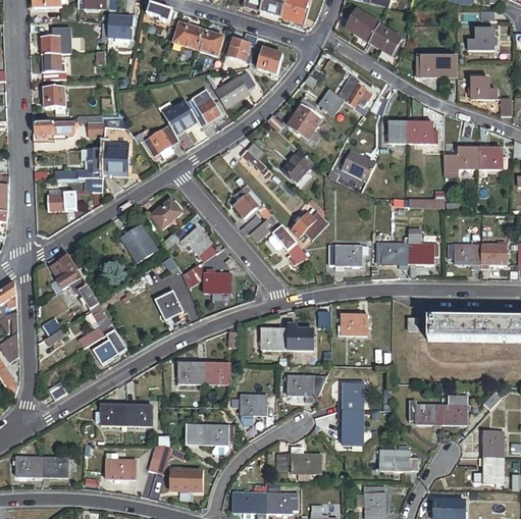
[(79,0),(79,3),(80,3),(80,7),(106,8),(105,0),(79,0)]
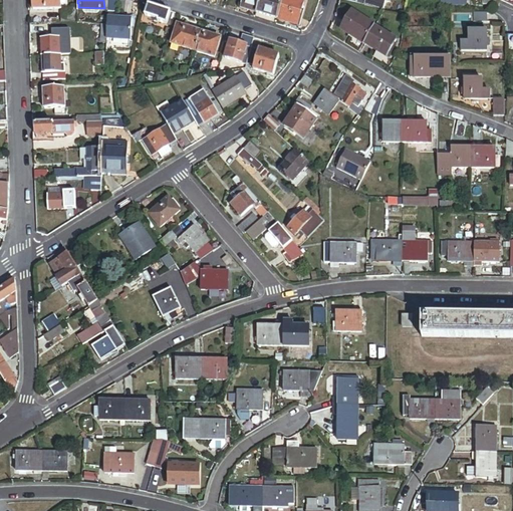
[(107,0),(107,9),(116,9),(116,0),(107,0)]
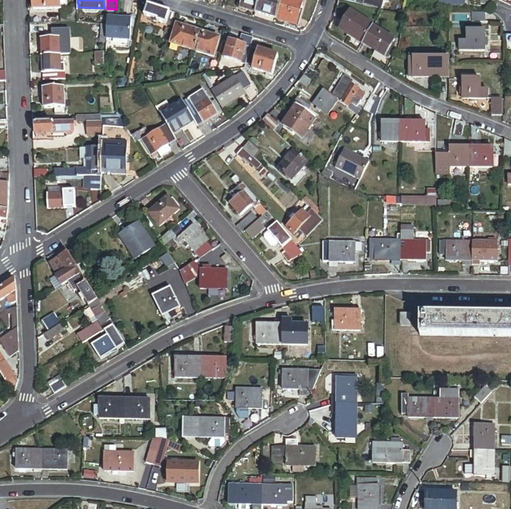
[(241,0),(240,6),(255,10),(258,0),(241,0)]
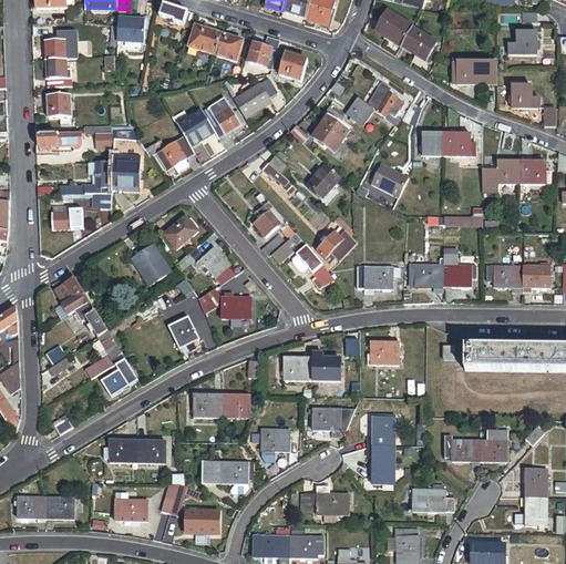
[(286,0),(283,11),(306,19),(312,0),(286,0)]
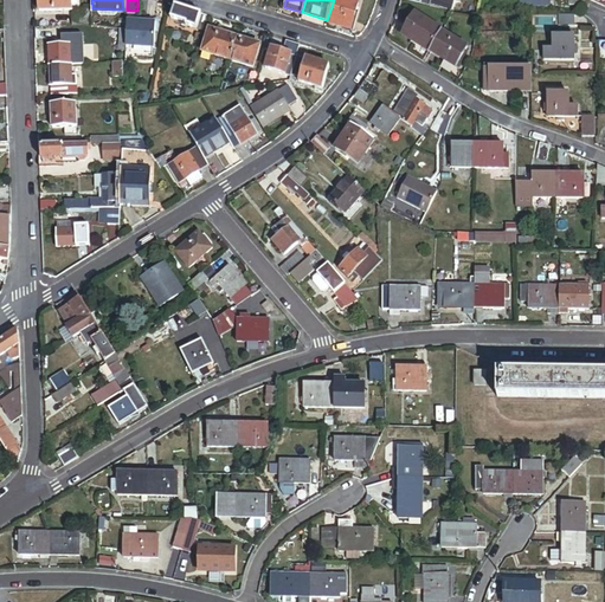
[(334,0),(327,20),(351,27),(358,0),(334,0)]
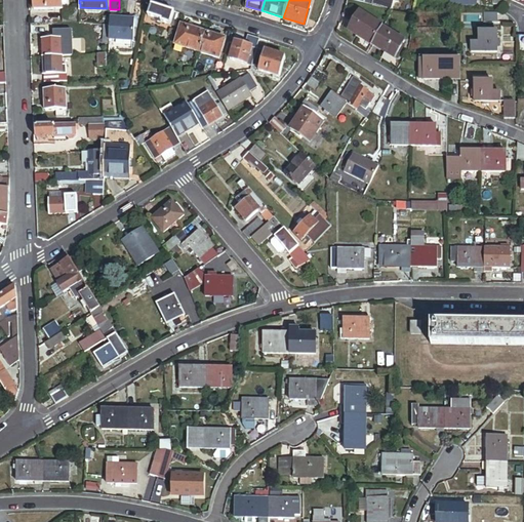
[(373,0),(372,4),(391,8),(393,0),(373,0)]
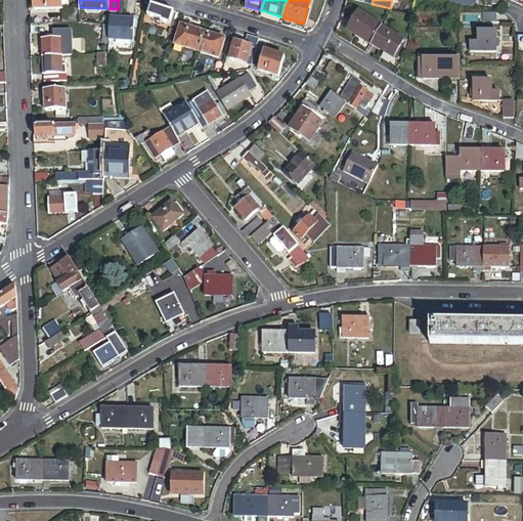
[(178,12),(151,4),(147,14),(158,17),(161,18),(161,19),(175,25),(178,12)]
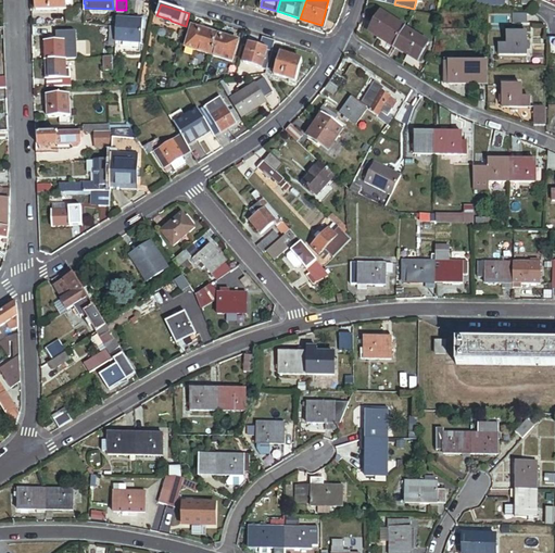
[(84,21),(84,7),(65,8),(66,22),(84,21)]
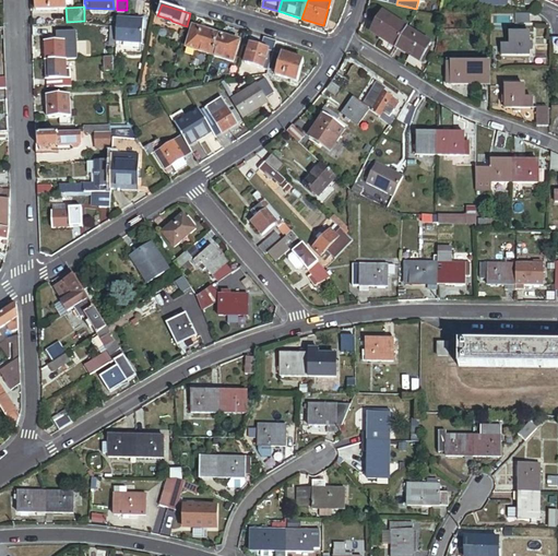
[(144,12),(117,15),(117,25),(117,26),(119,43),(147,39),(144,12)]
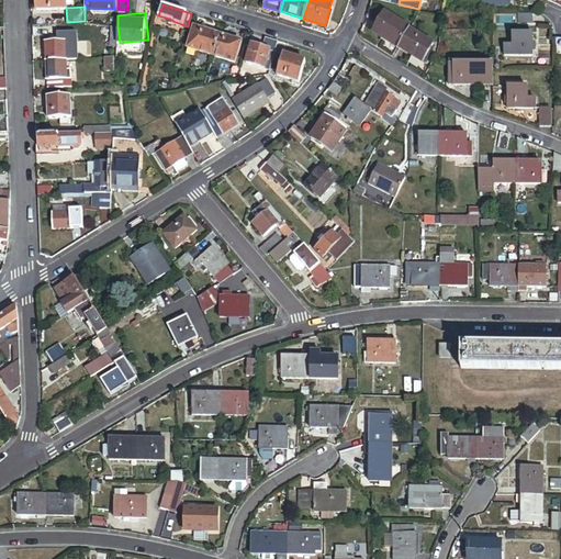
[(408,26),(408,25),(384,12),(373,32),(396,45),(408,26)]
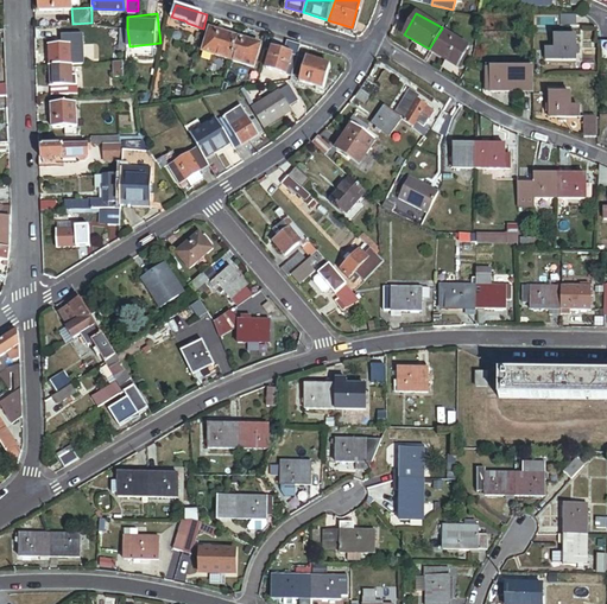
[(231,59),(238,36),(209,27),(202,50),(231,59)]
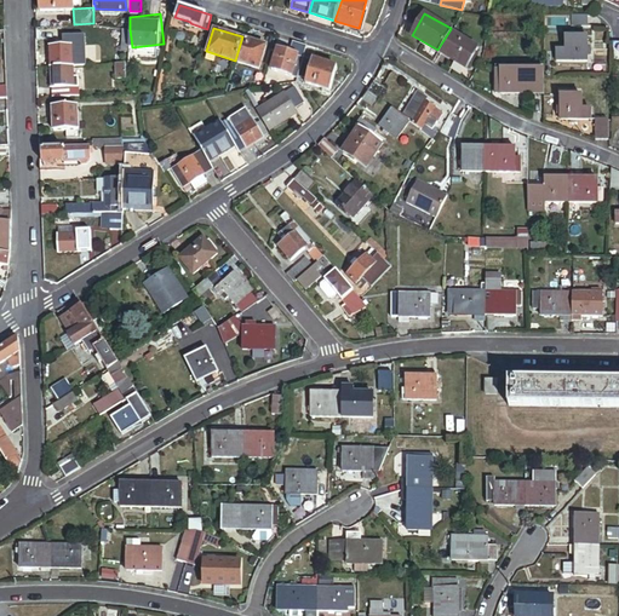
[(477,46),(451,29),(437,50),(465,67),(477,46)]
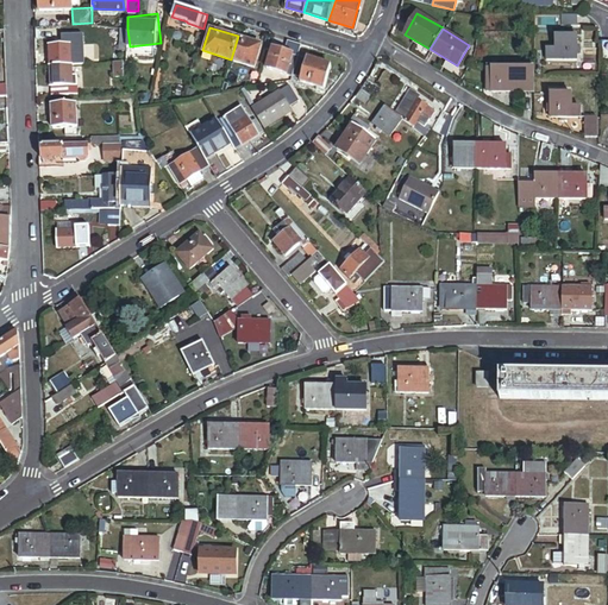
[(572,35),(551,35),(551,46),(543,48),(543,58),(572,58),(572,35)]
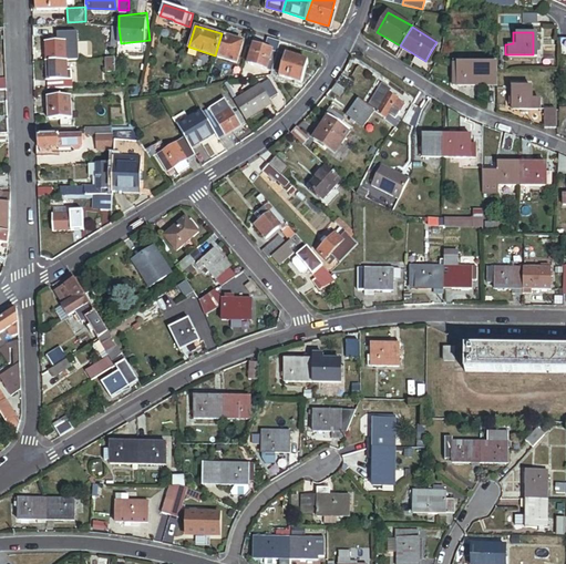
[(243,40),(222,33),(215,55),(236,62),(243,40)]
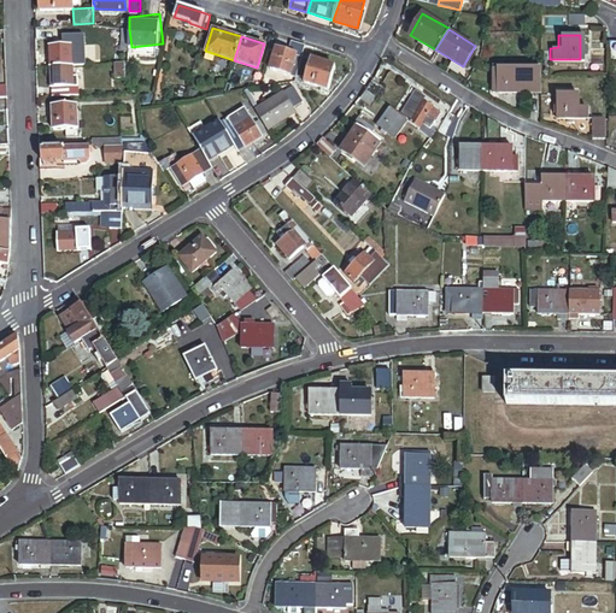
[(305,43),(291,40),(288,48),(287,51),(285,51),(276,48),(270,68),(295,76),(295,74),(301,56),(305,43)]
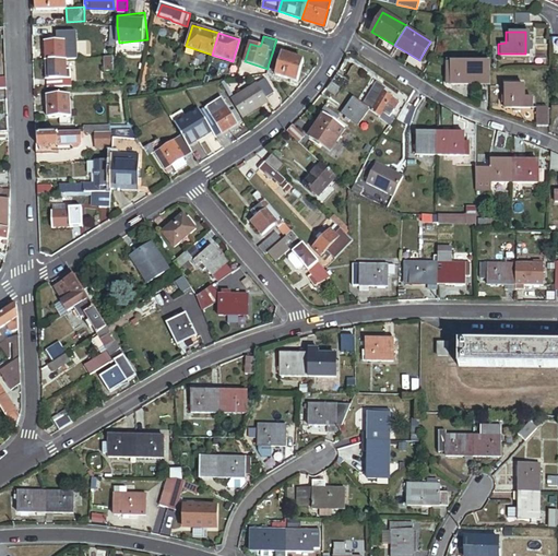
[(46,58),(66,58),(64,48),(76,48),(76,38),(46,38),(46,58)]
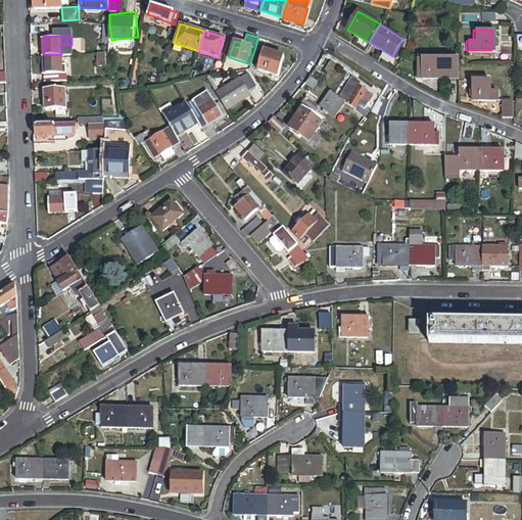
[(263,49),(255,47),(250,62),(258,65),(263,49)]
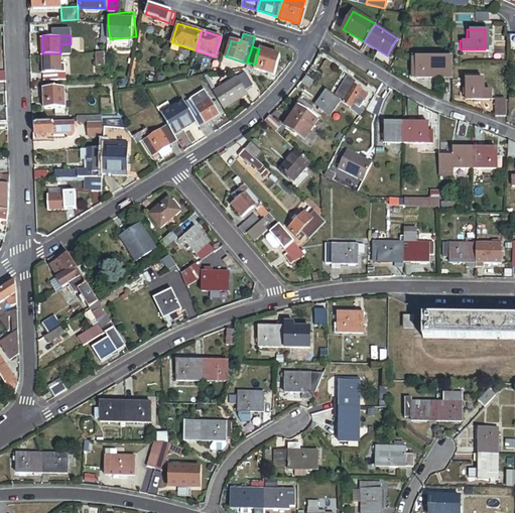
[(259,48),(255,65),(253,69),(273,75),(279,55),(259,48)]
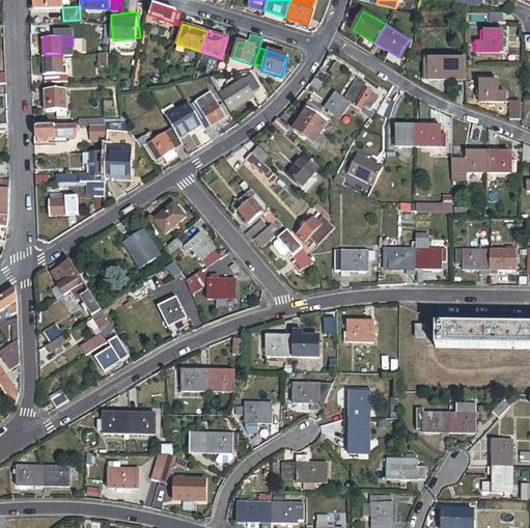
[(108,65),(107,53),(99,53),(100,66),(108,65)]
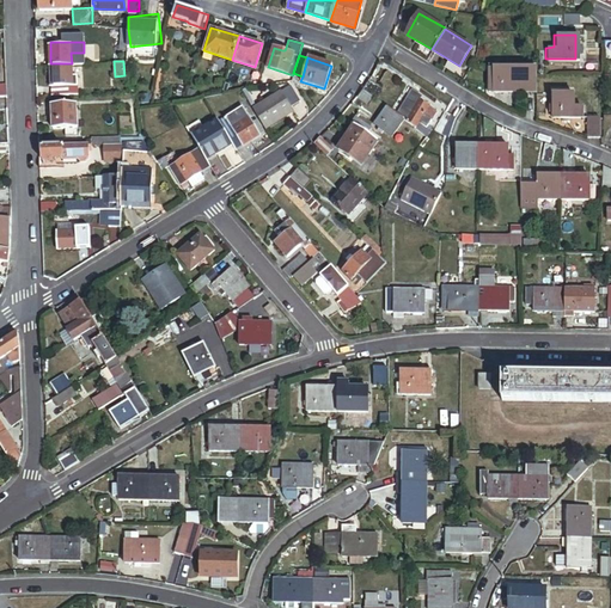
[(52,93),(79,93),(78,73),(72,73),(72,63),(50,63),(52,93)]
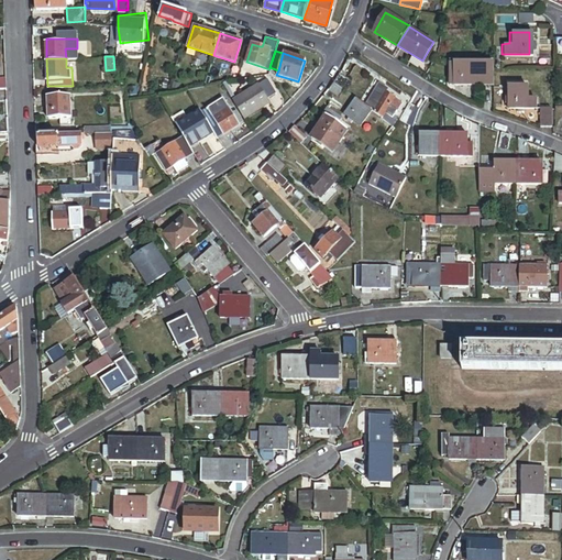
[(451,84),(491,85),(491,68),(491,63),(452,63),(451,84)]
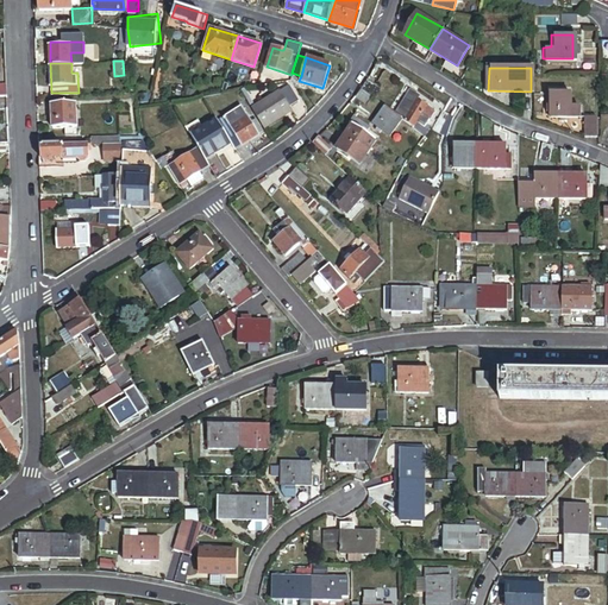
[(382,87),(367,77),(361,87),(371,95),(375,98),(382,87)]
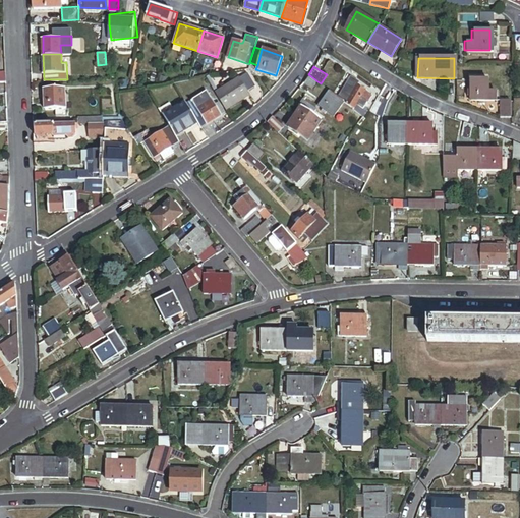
[(236,75),(246,92),(253,88),(243,70),(236,75)]
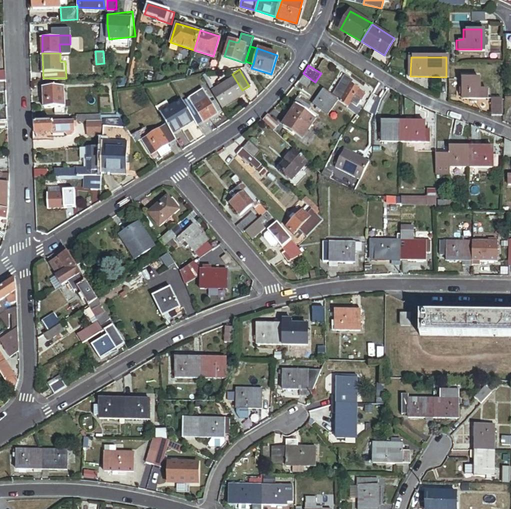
[(312,80),(303,73),(298,79),(308,87),(312,80)]
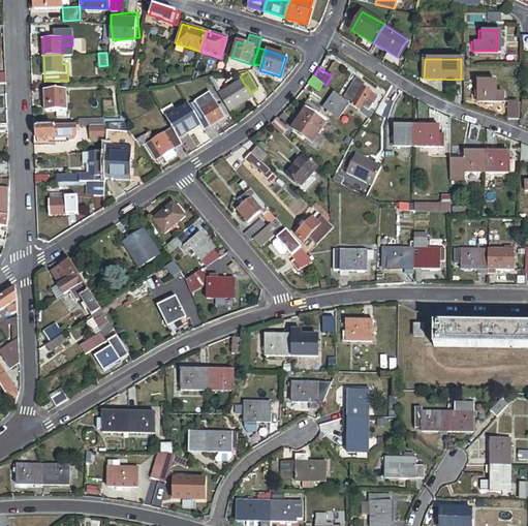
[(240,76),(217,90),(229,111),(251,96),(250,93),(240,76)]
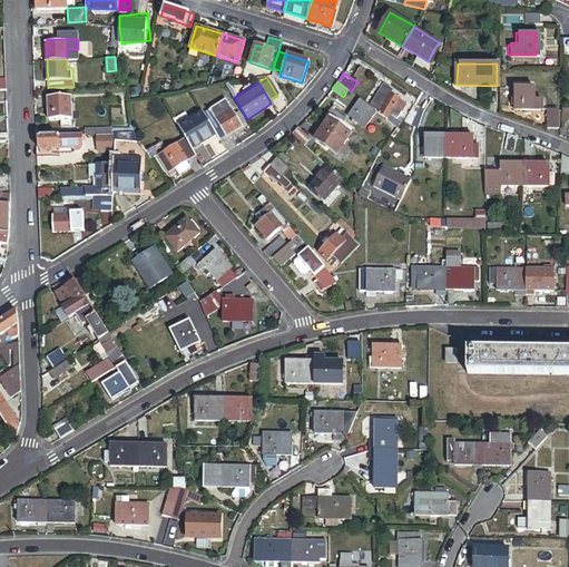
[(532,87),(512,86),(512,108),(540,108),(540,98),(532,98),(532,87)]
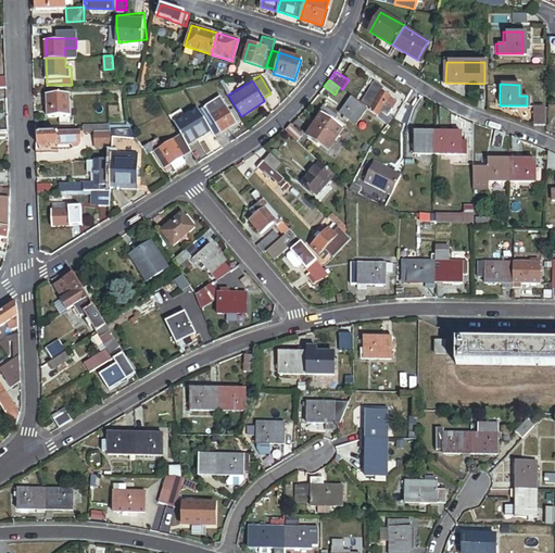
[(367,107),(369,109),(381,91),(374,86),(363,102),(368,105),(367,107)]
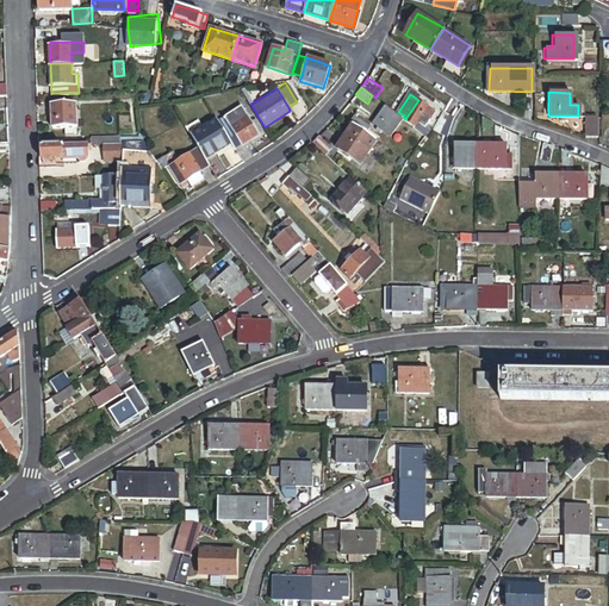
[(421,131),(427,123),(435,111),(418,100),(405,119),(412,125),(421,131)]
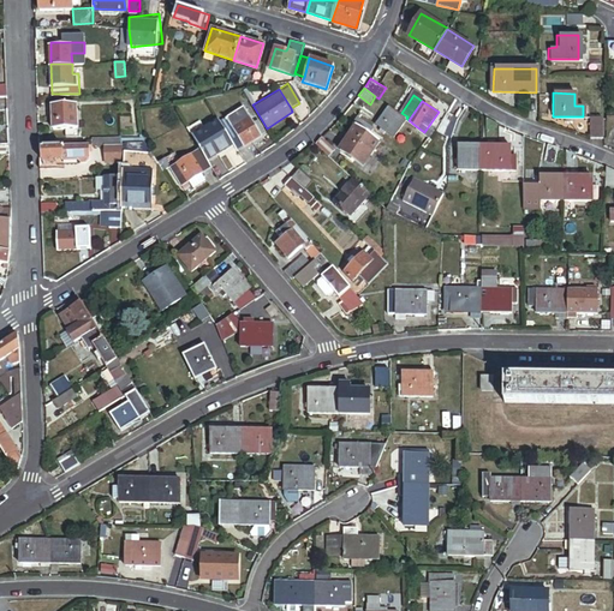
[(77,127),(77,102),(53,103),(53,127),(77,127)]
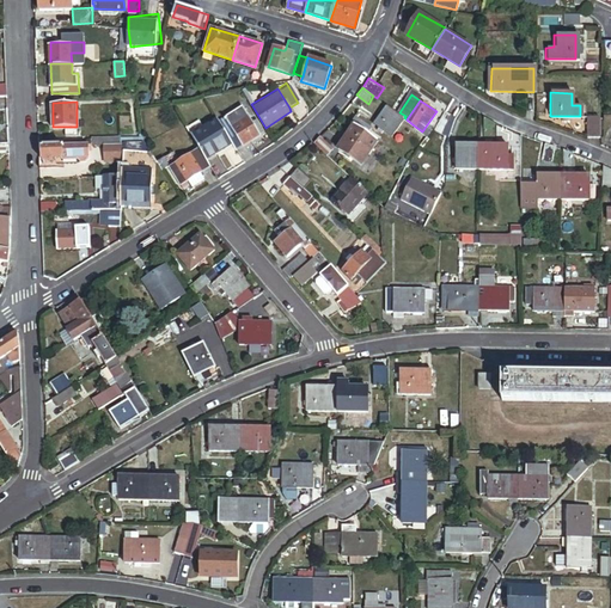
[(242,105),(219,120),(220,122),(233,142),(237,148),(264,130),(257,117),(252,121),(242,105)]
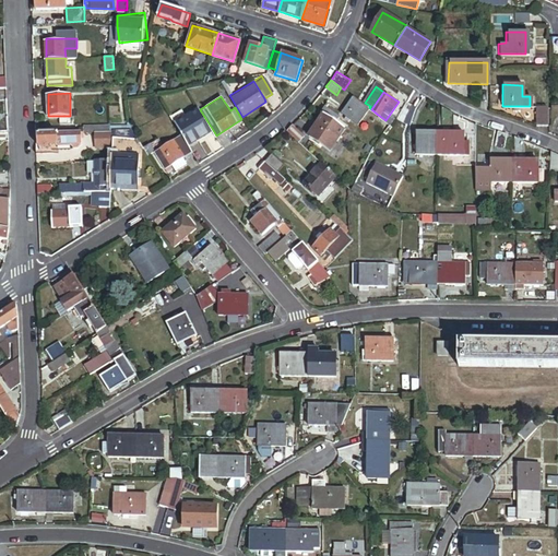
[(358,122),(369,107),(364,104),(354,96),(343,110),(347,114),(351,117),(358,122)]
